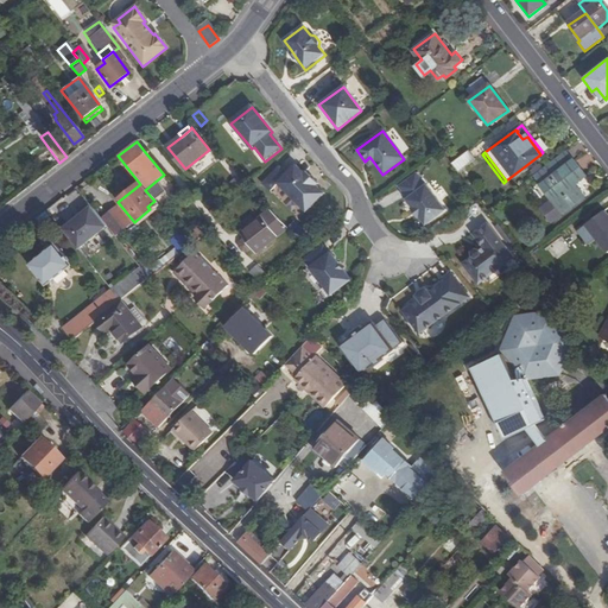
[(565,152),(532,177),(559,214),(582,197),(572,185),(584,176),(565,152)]
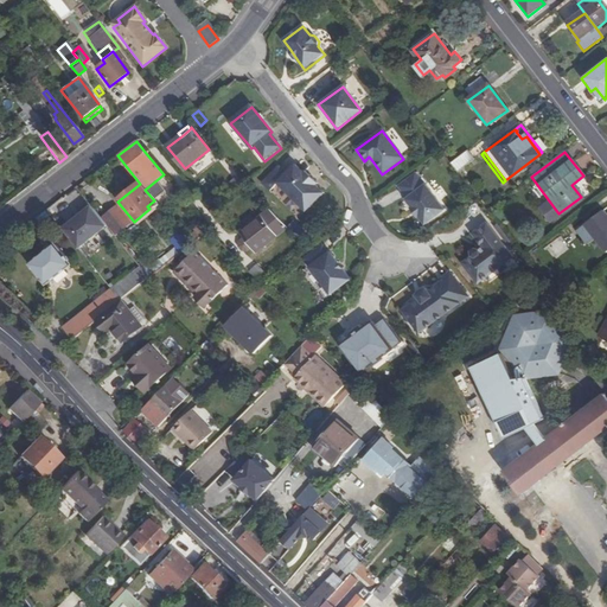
[(449,165),(457,174),(472,161),(465,153),(449,165)]
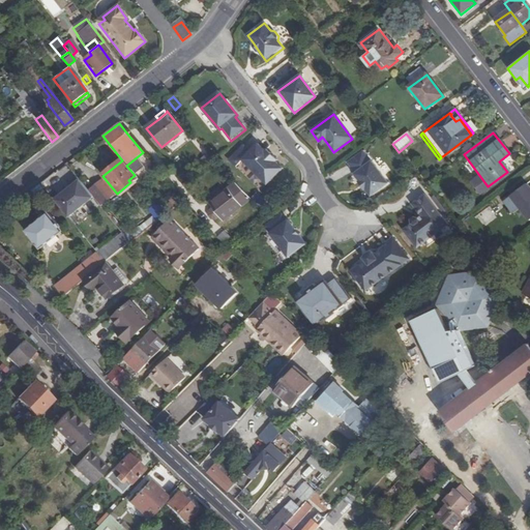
[(243,147),(229,162),(235,169),(242,162),(267,185),(283,170),(275,164),(276,162),(271,156),(266,151),(264,152),(257,145),(249,153),(243,147)]
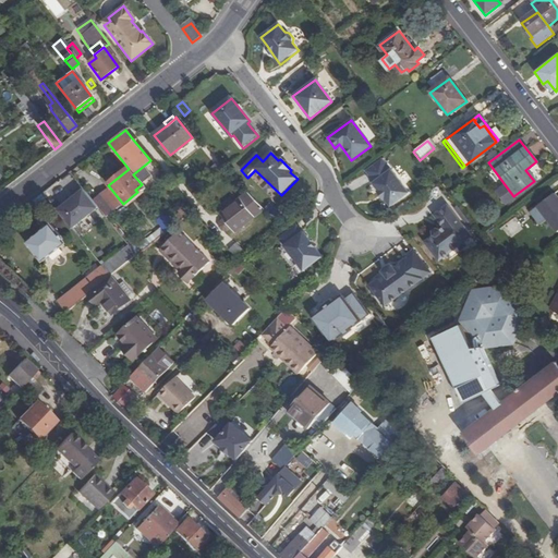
[(371,185),(376,193),(375,194),(381,203),(383,202),(389,208),(409,193),(391,170),(390,170),(381,159),(363,173),(372,184),(371,185)]
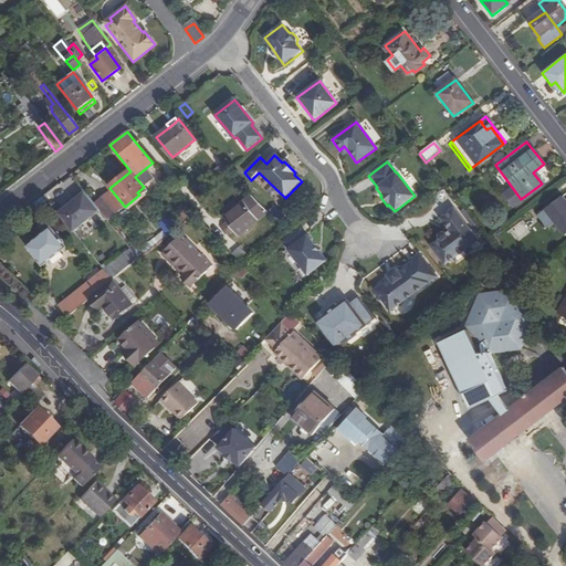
[(59,212),(73,231),(100,211),(95,205),(82,189),(73,197),(75,199),(59,212)]
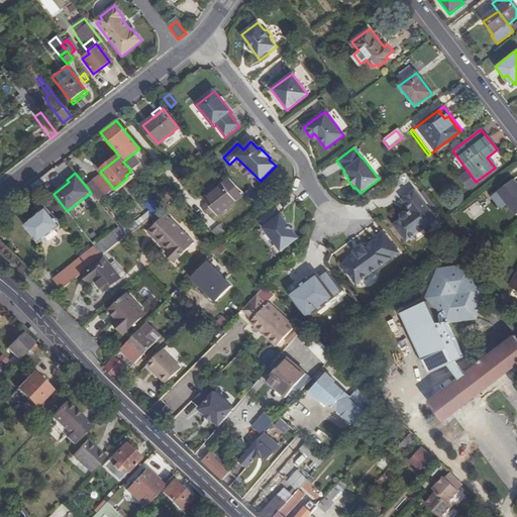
[(91,193),(99,202),(112,191),(100,176),(87,187),(91,193)]
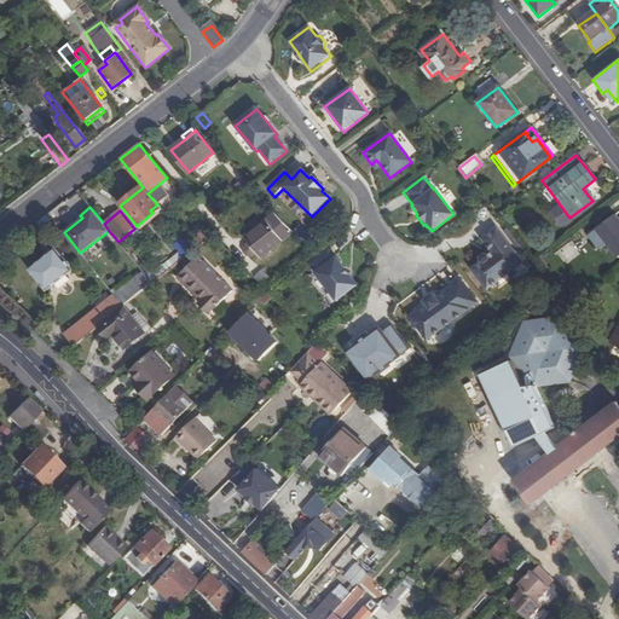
[(294,233),(273,212),(243,235),(262,260),(294,233)]
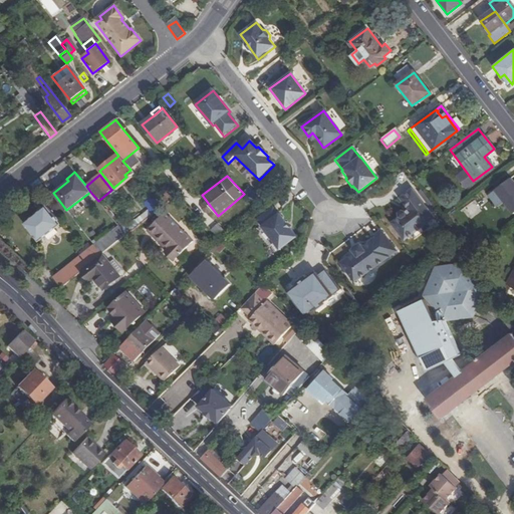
[(508,181),(493,193),(511,216),(513,213),(513,189),(508,181)]
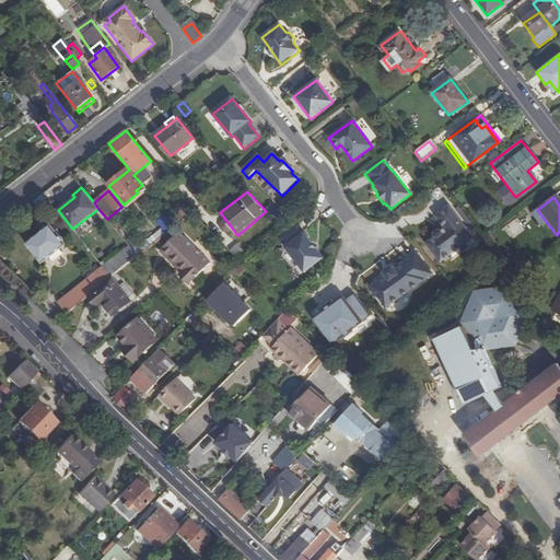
[(193,213),(185,203),(176,210),(185,220),(193,213)]
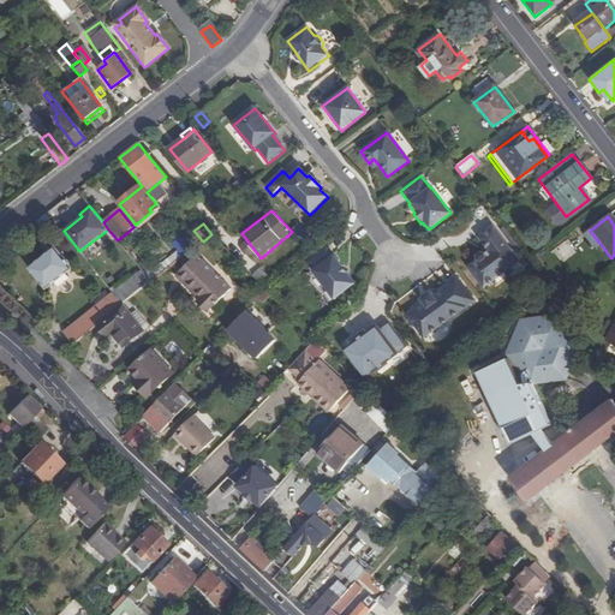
[(519,262),(509,250),(508,252),(505,248),(506,245),(493,227),(477,238),(485,249),(488,252),(484,255),(479,254),(476,257),(476,261),(466,269),(483,290),(519,262)]
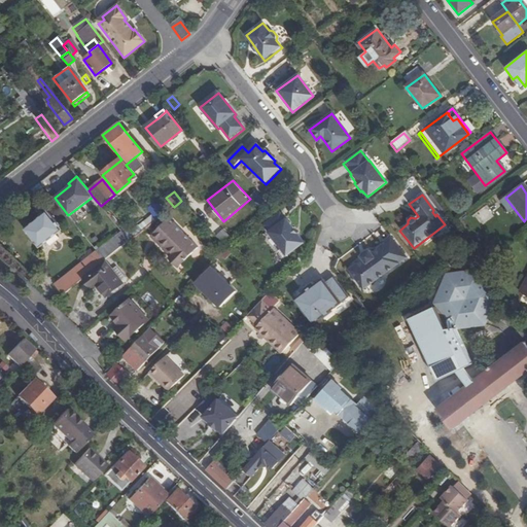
[(280,212),(264,224),(286,255),(305,243),(287,218),(286,219),(280,212)]
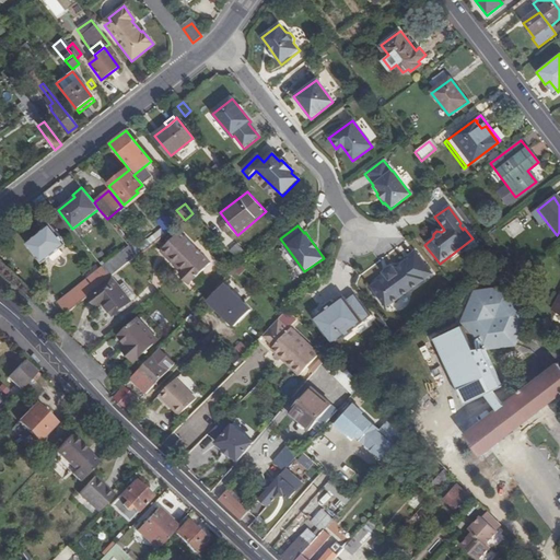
[(54,229),(30,247),(45,266),(69,248),(54,229)]
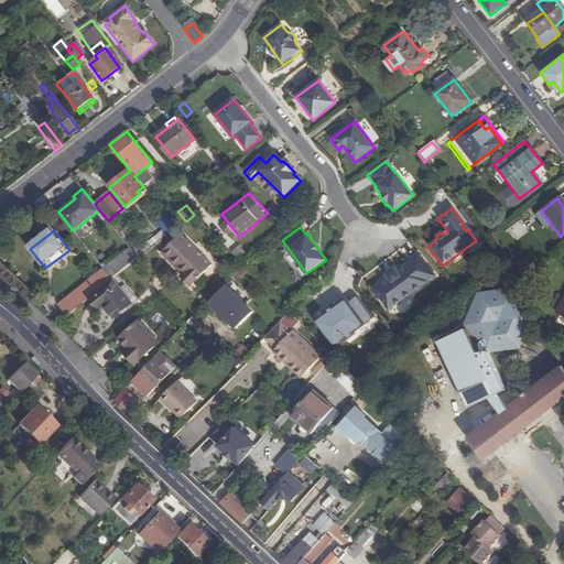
[(182,235),(164,251),(185,273),(183,275),(193,285),(213,266),(182,235)]
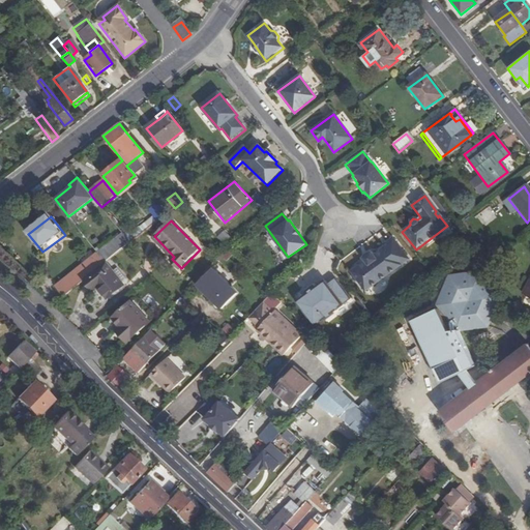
[(152,239),(172,259),(174,257),(154,236),(152,239)]
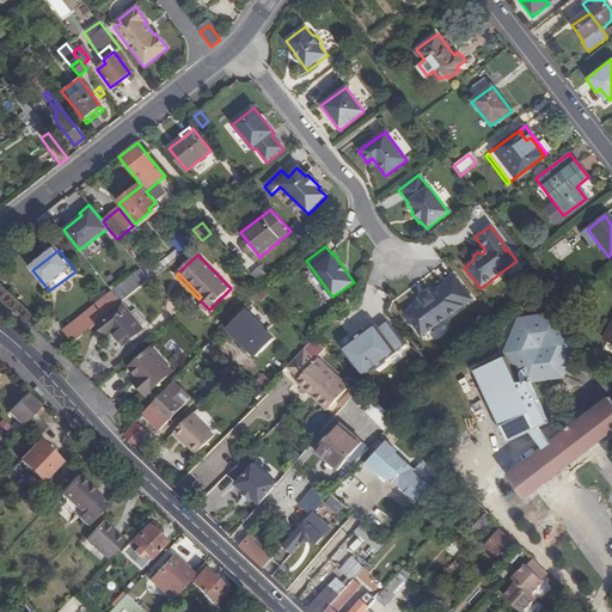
[(133,285),(139,291),(151,281),(146,275),(133,285)]
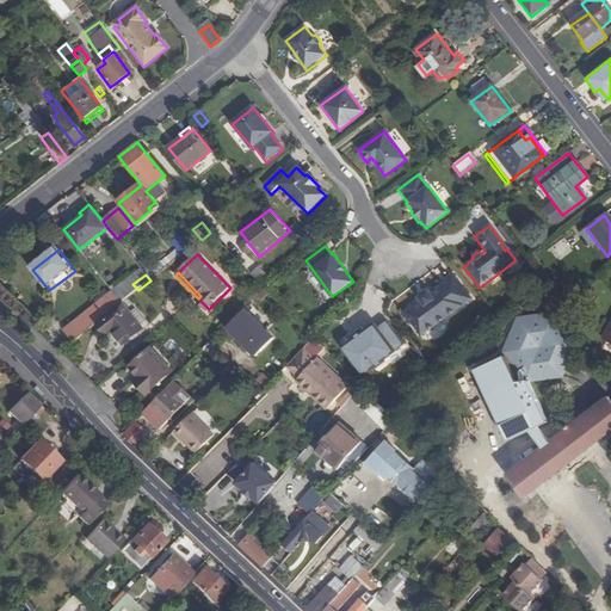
[(421,337),(470,301),(451,276),(442,283),(444,285),(430,295),(427,291),(418,298),(420,302),(403,314),(406,318),(406,320),(409,325),(413,325),(421,337)]
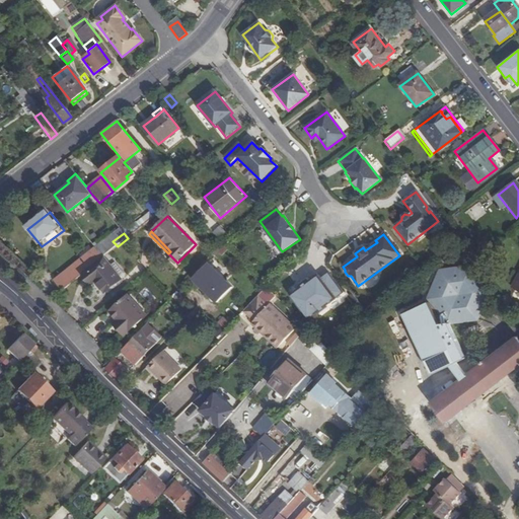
[(177,263),(168,253),(166,254),(175,265),(177,263)]
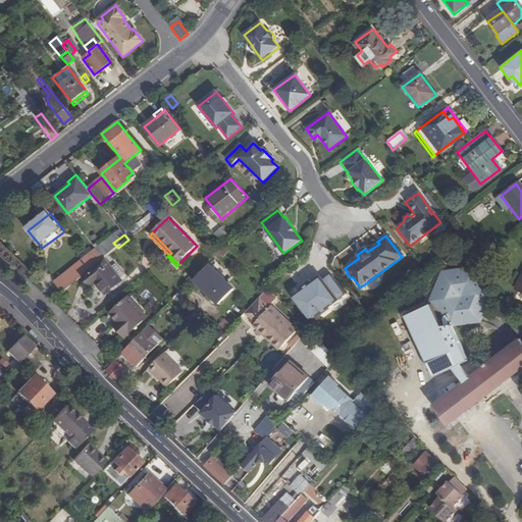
[(89,272),(83,276),(91,284),(96,280),(110,293),(122,279),(119,277),(123,272),(112,263),(109,267),(102,261),(89,272)]
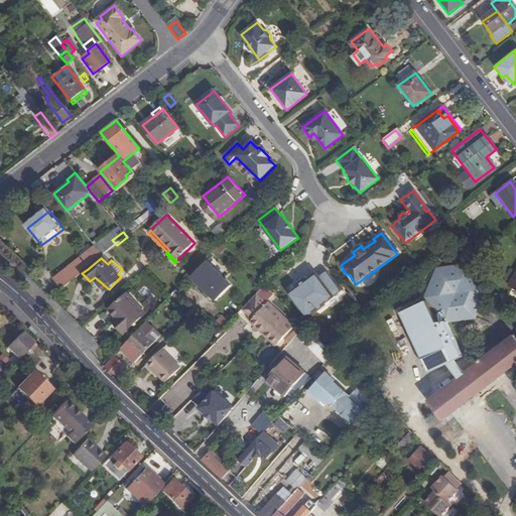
[(82,273),(88,269),(80,259),(55,279),(63,288),(82,273)]
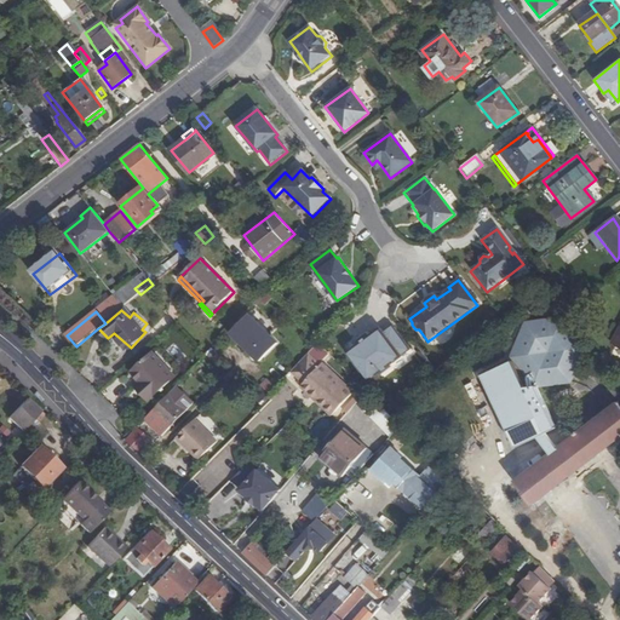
[(251,315),(233,333),(260,362),(279,344),(251,315)]
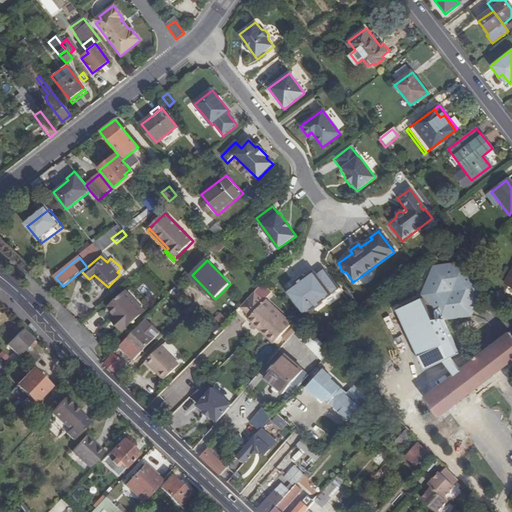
[(429,263),(420,297),(439,321),(474,322),(482,288),(464,264),(429,263)]
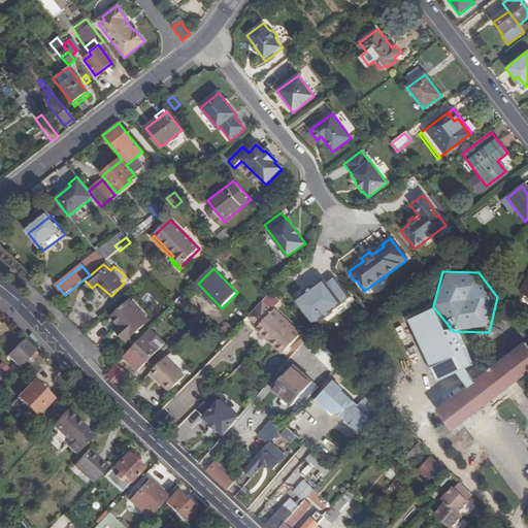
[(305,294),(296,301),(314,325),(323,318),(324,319),(332,312),(331,311),(349,298),(333,277),(326,284),(323,281),(314,288),(305,294)]
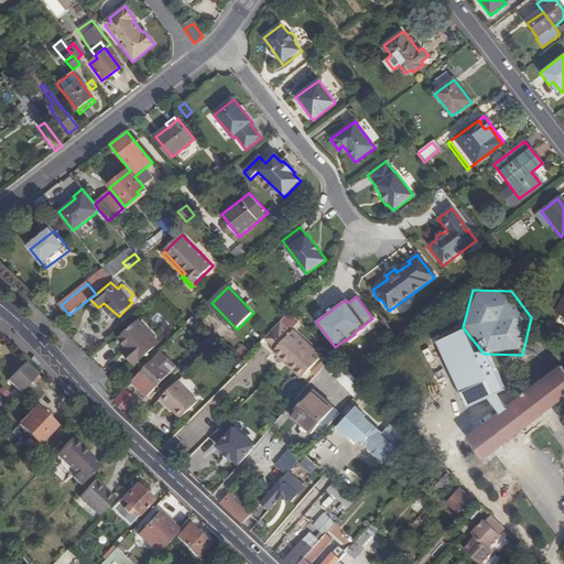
[(324,311),(326,314),(335,307),(333,304),(324,311)]
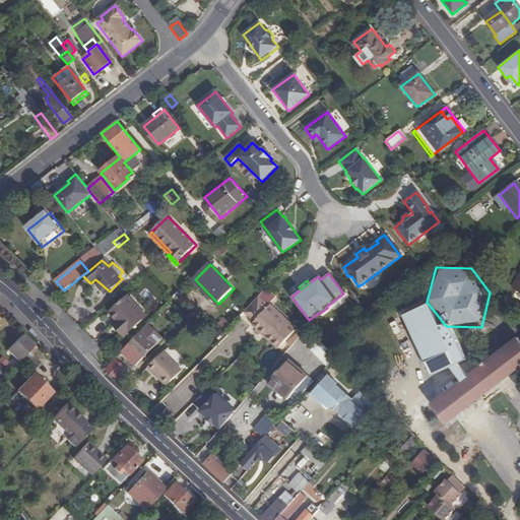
[(123,325),(119,329),(125,336),(146,316),(128,297),(111,313),(119,321),(123,325)]
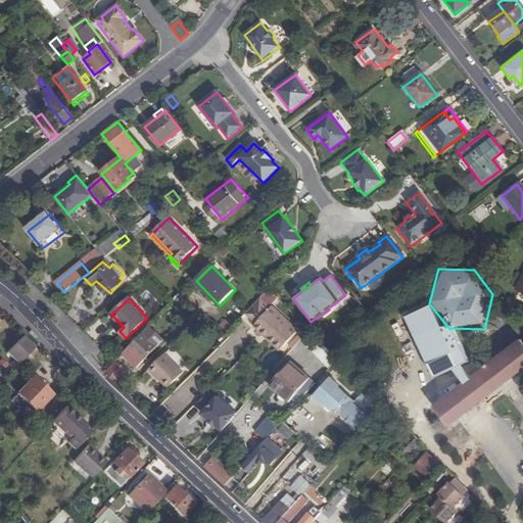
[(270,335),(284,347),(298,331),(273,306),(271,308),(259,298),(246,314),(256,323),(254,326),(268,337),(270,335)]
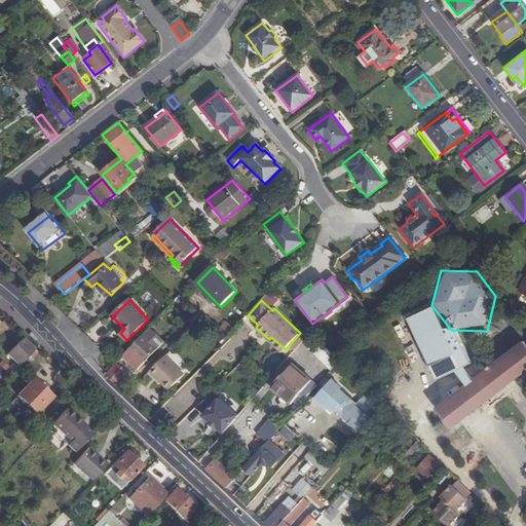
[(311,333),(308,330),(300,338),(304,342),(311,333)]
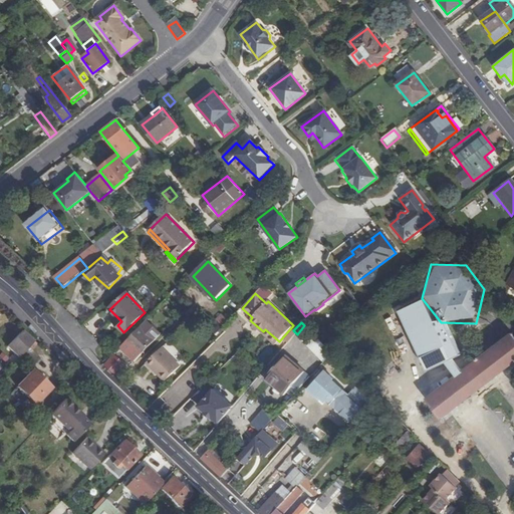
[(321,341),(304,325),(297,334),(296,334),(323,361),(331,352),(321,341)]
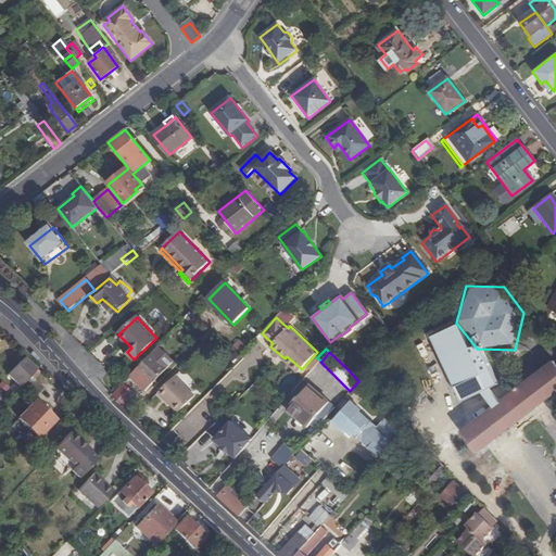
[(151,354),(137,369),(152,383),(166,369),(151,354)]
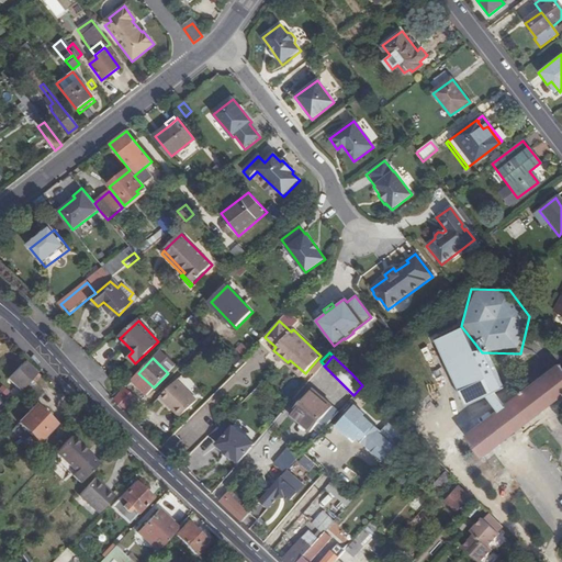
[(290,360),(288,362),(302,377),(305,373),(290,360)]
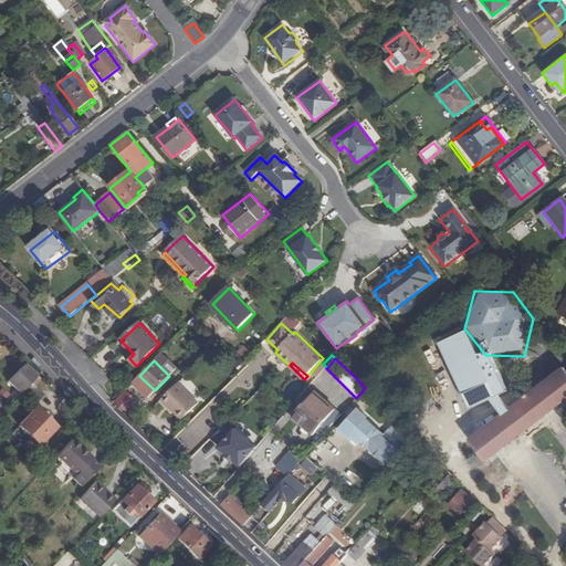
[(37,380),(39,378),(25,366),(9,384),(22,396),(23,395),(32,385),(37,380)]
